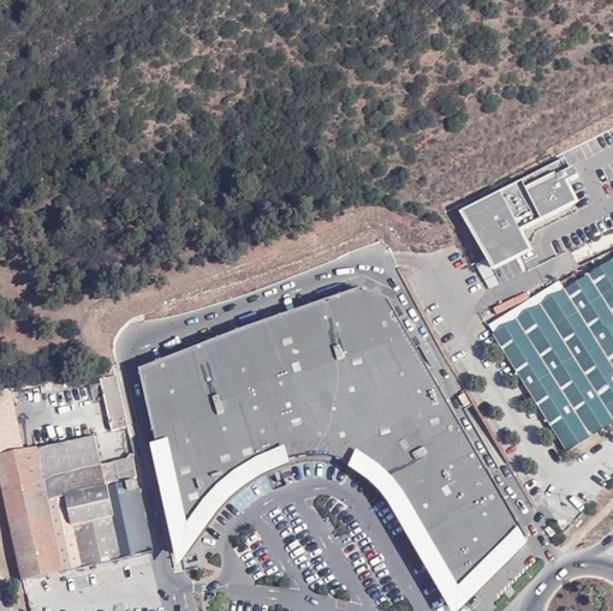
[(569,167),(563,156),(498,190),(519,231),(577,202),(566,180),(577,174),(572,165),(569,167)]
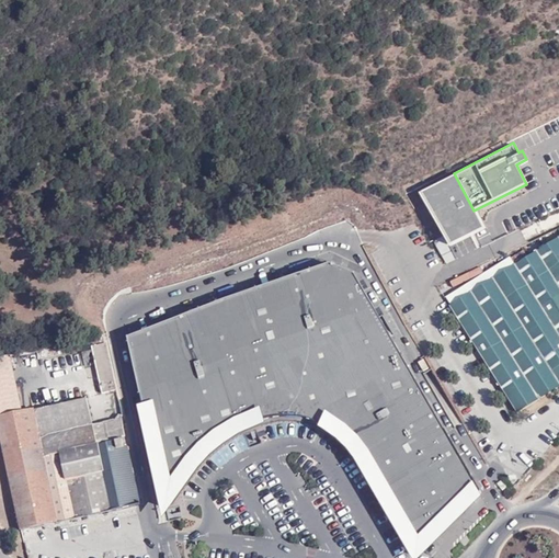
[(482,229),(453,173),(419,192),(447,248),(482,229)]
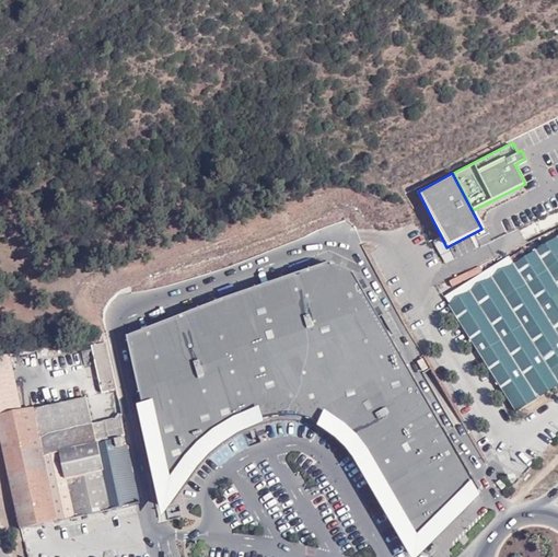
[(557,387),(557,234),(555,236),(526,255),(521,247),(508,255),(513,264),(448,304),(513,412),(556,385),(557,387)]
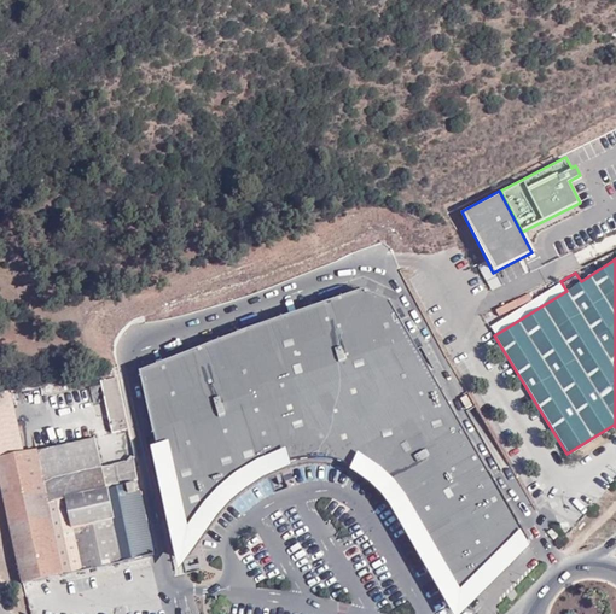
[(365,292),(145,372),(182,561),(192,542),(210,519),(239,486),(288,462),(329,457),(364,469),(397,497),(464,607),(534,541),(394,300),(365,292)]
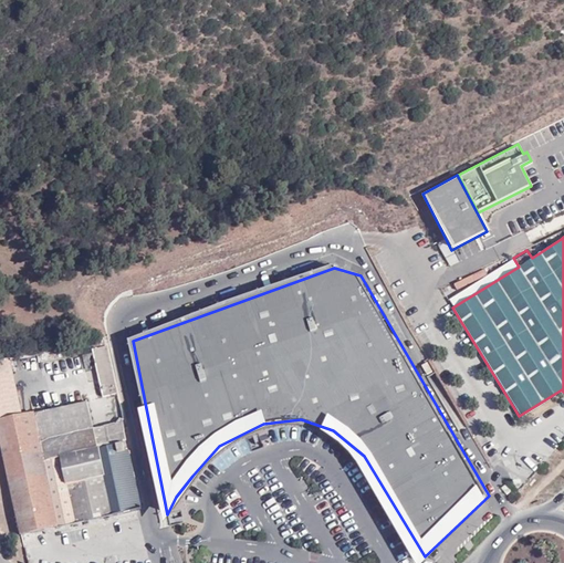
[(104,392),(116,388),(106,341),(93,344),(104,392)]
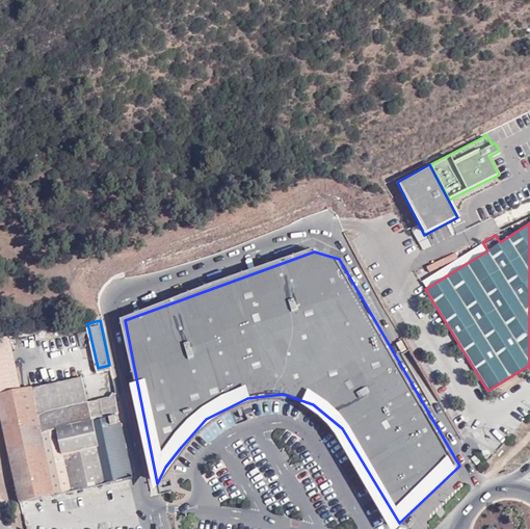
[(7,333),(0,334),(0,414),(19,496),(131,472),(115,393),(87,398),(80,372),(19,386),(7,333)]
